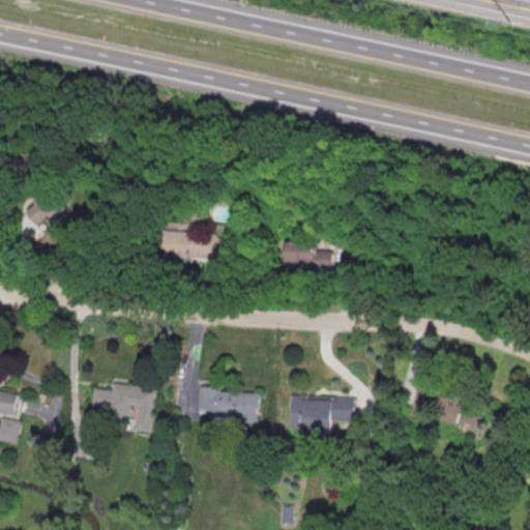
[(212,234),(158,230),(156,256),(210,260),(212,234)]
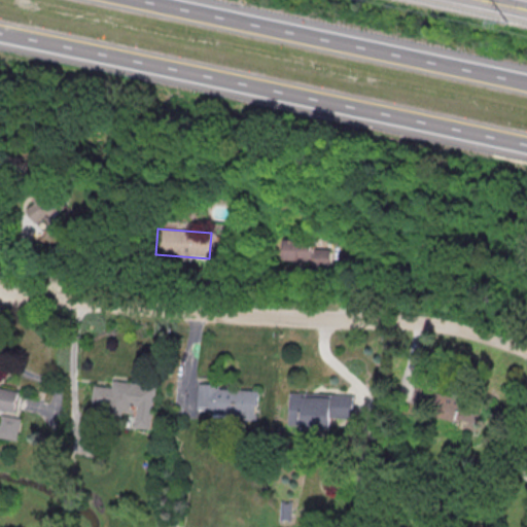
[(279,239),(279,261),(313,261),(313,239),(279,239)]
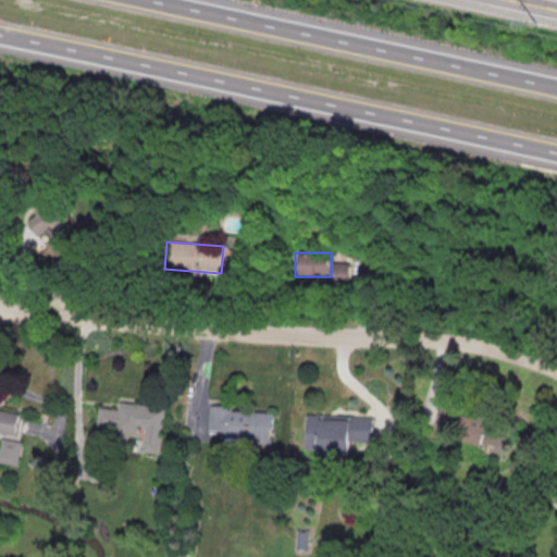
[(162,408),(115,403),(114,409),(96,407),(93,426),(112,430),(111,440),(126,441),(127,438),(138,440),(139,429),(143,429),(139,452),(157,454),(162,408)]
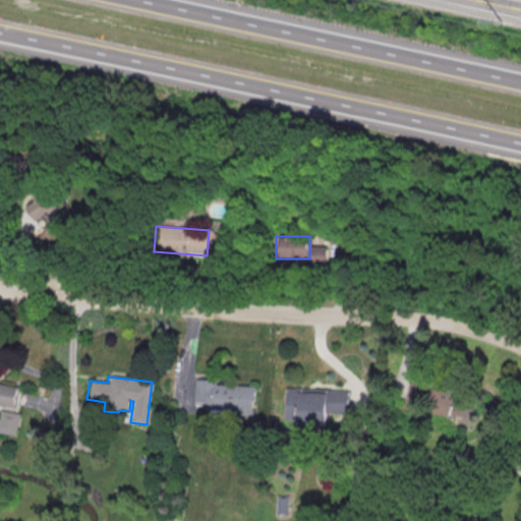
[(470,422),(479,398),(424,378),(415,401),(470,422)]
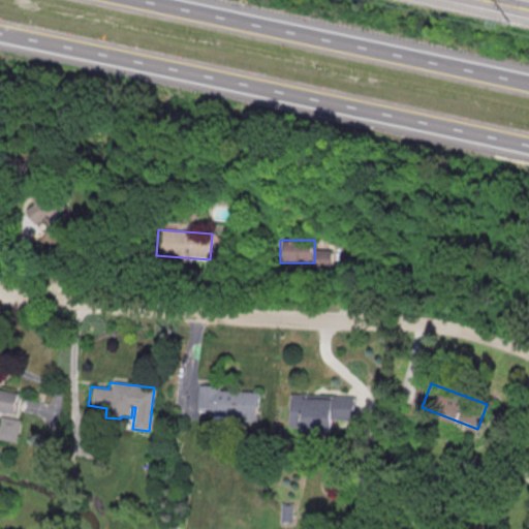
[(195,385),(217,386),(217,391),(256,393),(255,422),(239,422),(239,417),(212,416),(212,405),(194,404),(195,385)]
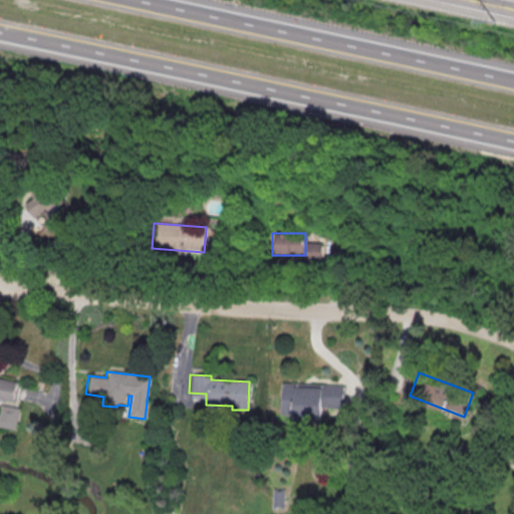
[(0,378),(18,382),(14,403),(0,400),(0,378)]
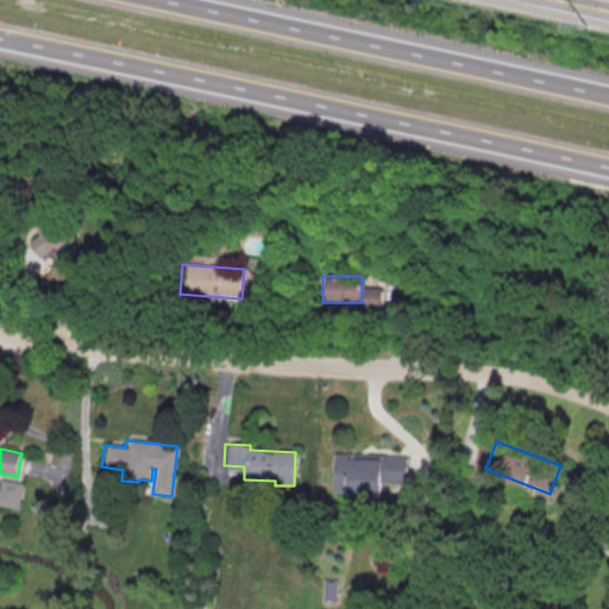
[(332,454),(330,491),(346,493),(345,496),(378,498),(380,483),(405,484),(406,457),(332,454)]
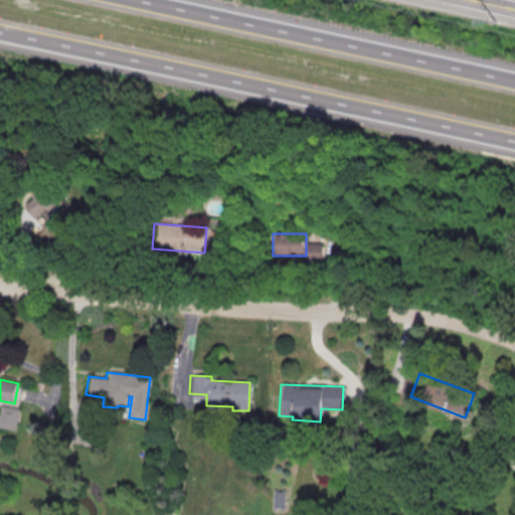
[(0,427),(16,432),(21,408),(2,404),(0,412),(0,427)]
